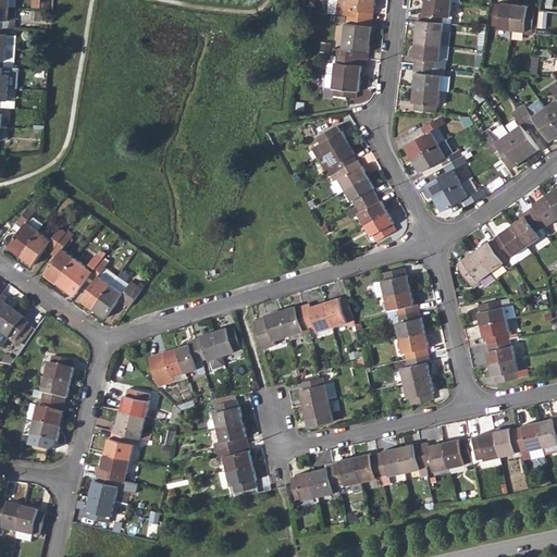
[(349,15),(372,17),(372,11),(374,12),(375,0),(337,0),(336,13),(349,15)]
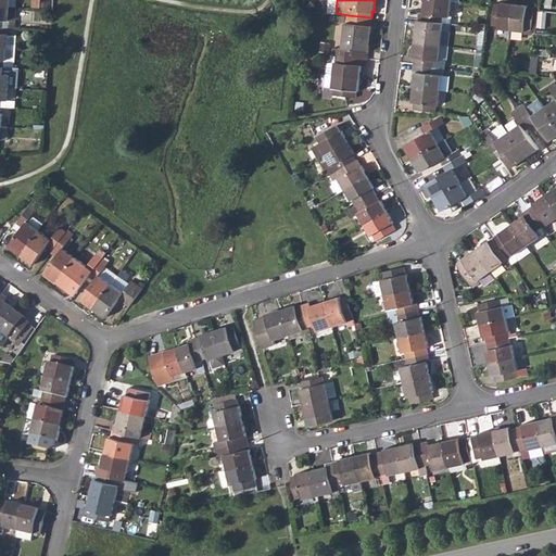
[(419,19),(442,22),(443,15),(450,16),(451,0),(425,0),(424,13),(420,12),(419,19)]
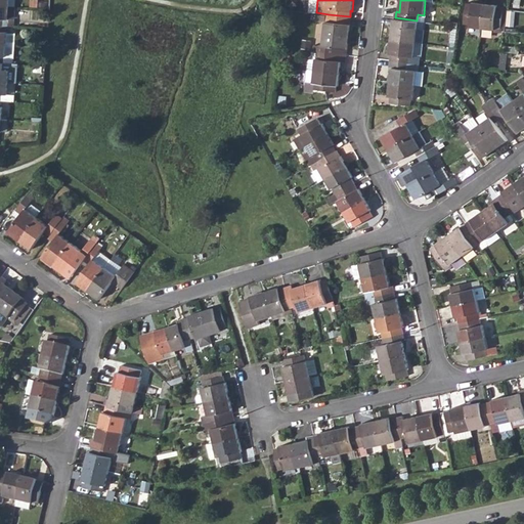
[(470,26),(482,28),(485,2),(473,0),(472,3),(467,2),(464,23),(470,25),(470,26)]
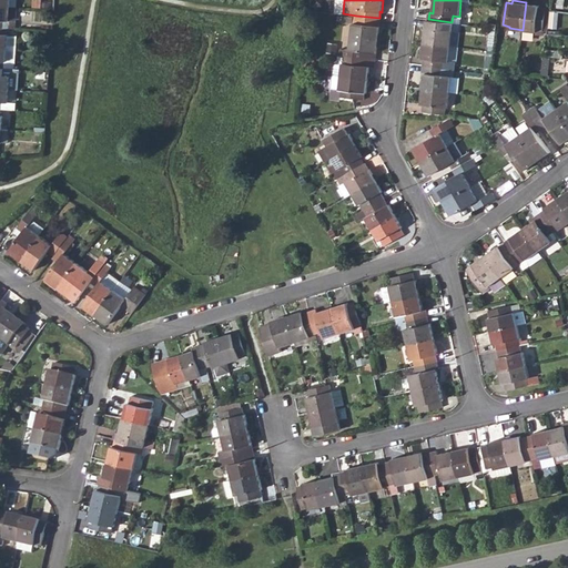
[(523,30),(536,31),(536,30),(543,30),(546,7),(538,7),(539,3),(526,2),(523,30)]
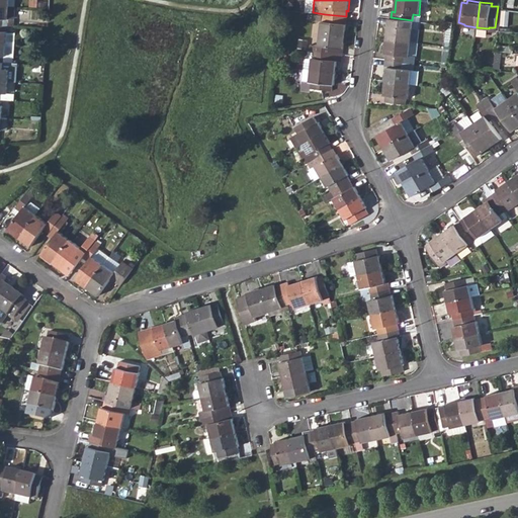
[(0,23),(6,24),(7,17),(9,16),(10,6),(0,4),(0,23)]
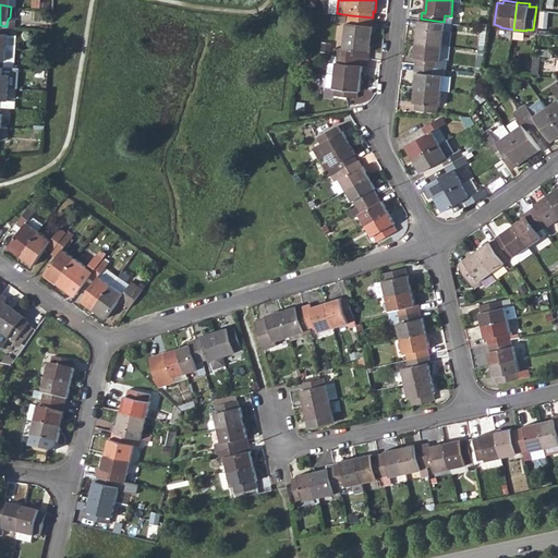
[(16,7),(11,7),(10,17),(8,19),(7,26),(15,26),(16,7)]
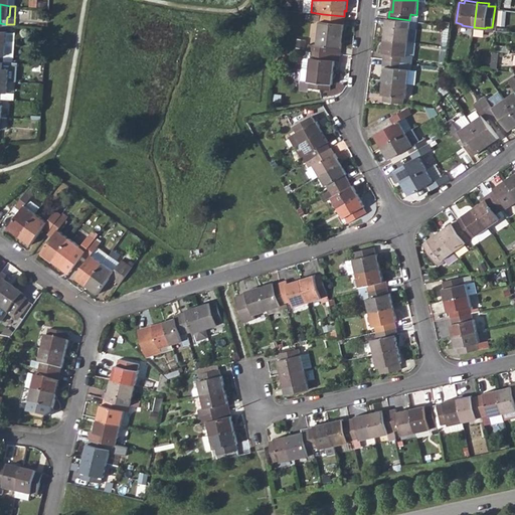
[(319,32),(343,35),(345,23),(343,23),(344,16),(323,14),(322,20),(320,20),(319,32)]
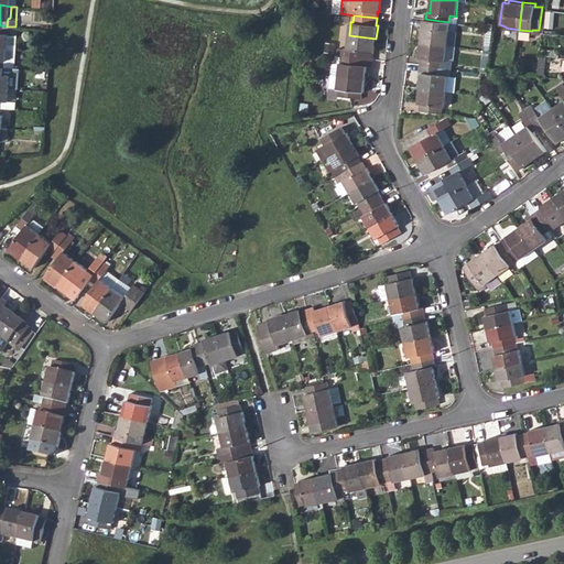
[(447,45),(449,30),(447,30),(448,22),(425,19),(425,26),(423,25),(421,42),(447,45)]
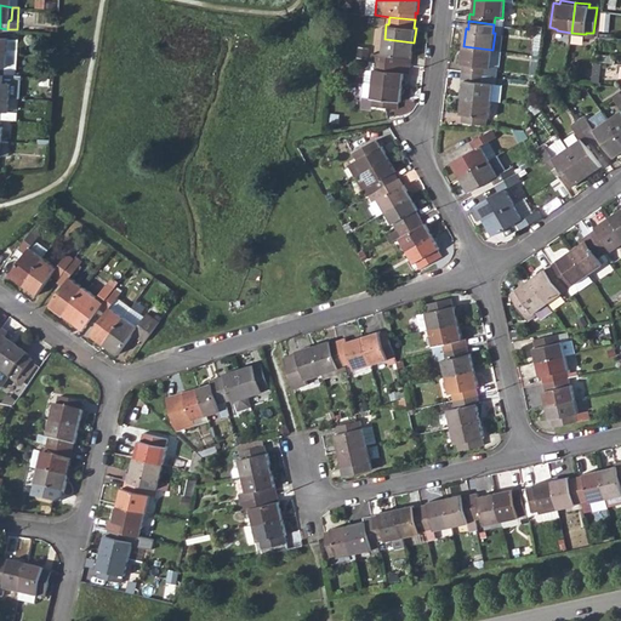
[(502,26),(494,24),(493,33),(495,33),(501,34),(502,26)]
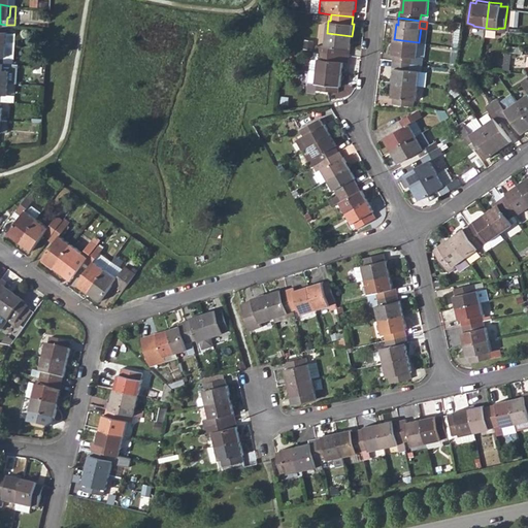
[(0,43),(7,44),(8,31),(6,31),(6,25),(0,24),(0,43)]
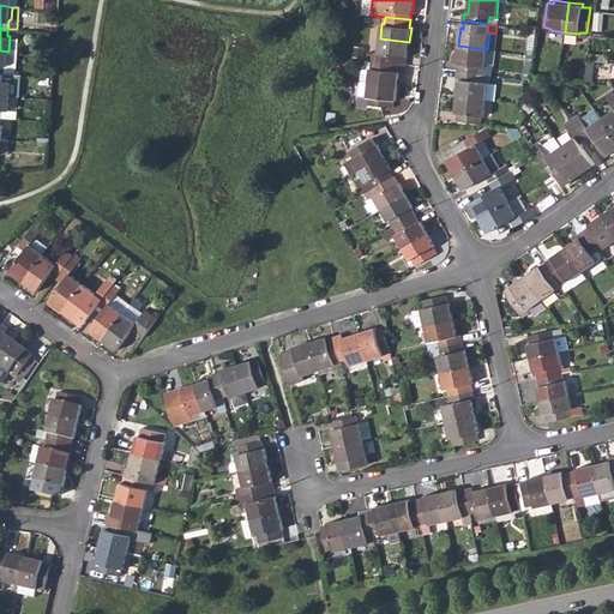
[(497,50),(499,34),(495,34),(489,32),(487,49),(497,50)]
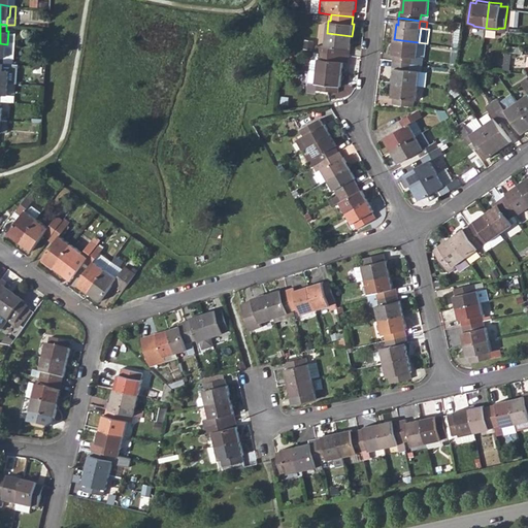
[(321,52),(348,56),(349,48),(351,48),(352,36),(327,33),(326,44),(322,44),(321,52)]
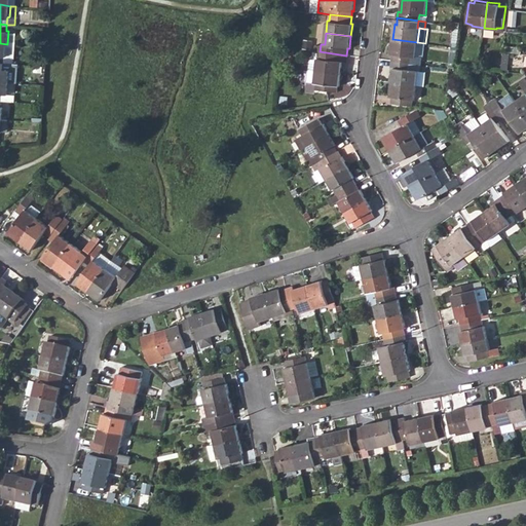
[(423,58),(425,43),(417,42),(392,39),(391,53),(392,54),(392,60),(413,63),(414,57),(422,58),(423,58)]
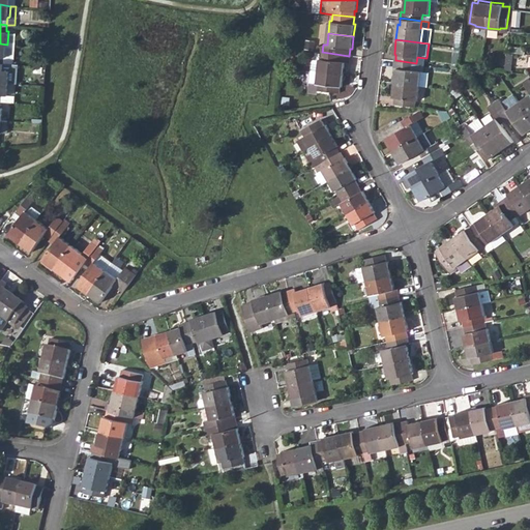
[(0,62),(15,63),(16,45),(15,45),(7,45),(0,43),(0,62)]
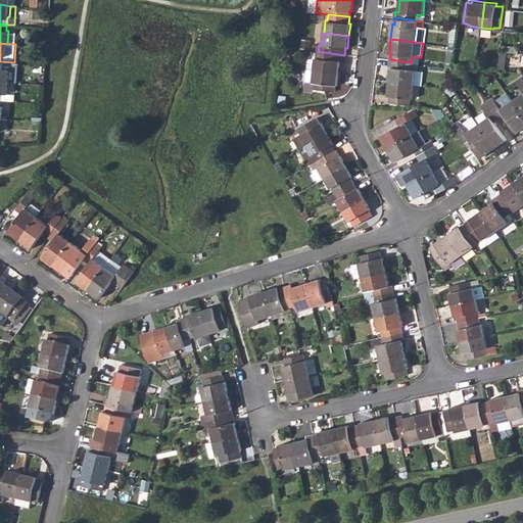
[(315,69),(339,73),(340,60),(343,61),(344,55),(318,51),(315,69)]
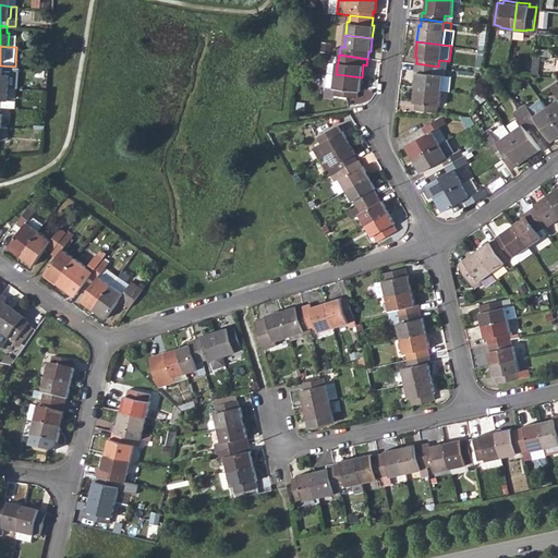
[(416,87),(443,89),(450,91),(452,76),(446,75),(437,74),(438,67),(416,63),(415,71),(417,72),(416,87)]
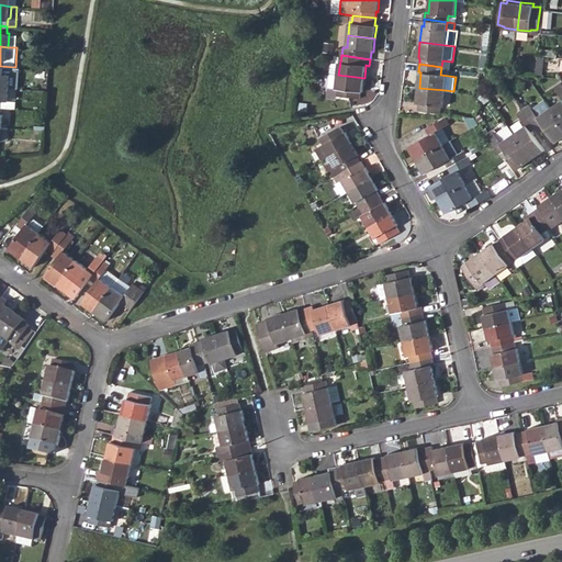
[(0,86),(10,87),(11,75),(18,75),(18,67),(15,67),(0,66),(0,86)]
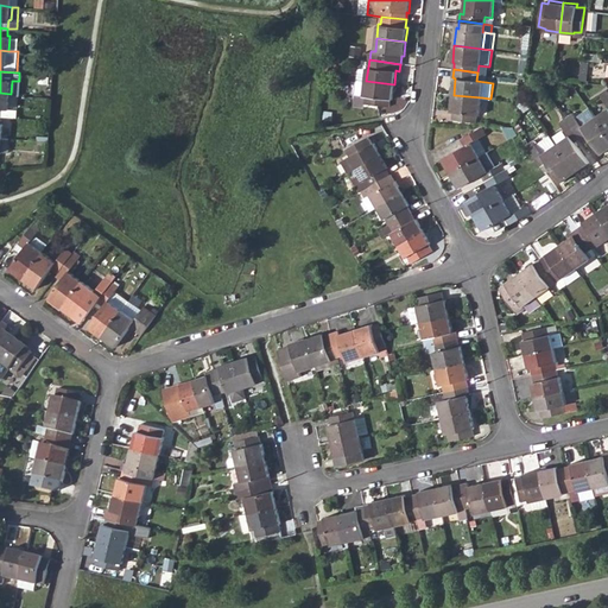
[(477,73),(476,81),(486,82),(487,74),(477,73)]
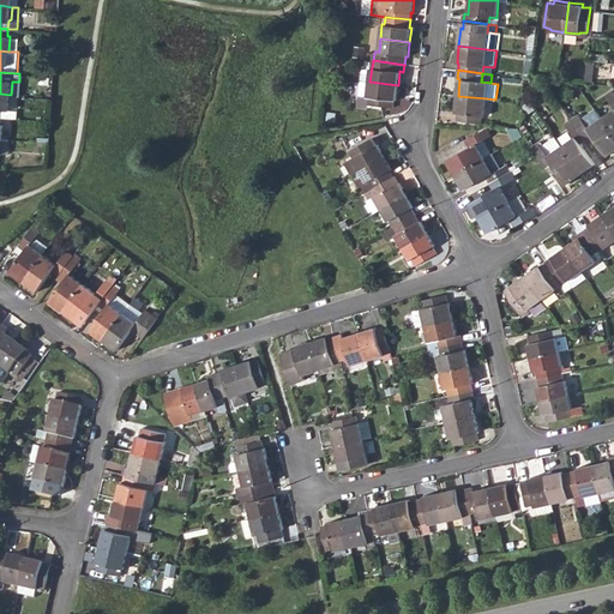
[(368,103),(393,107),(393,100),(396,100),(398,85),(369,82),(367,96),(368,96),(368,103)]
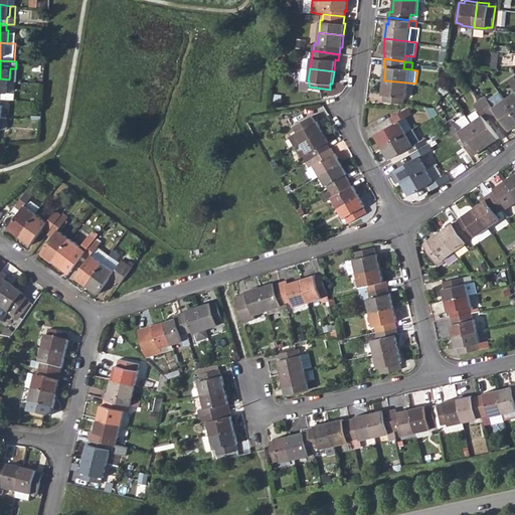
[(514,91),(505,98),(514,113),(514,76),(509,79),(514,88),(514,91)]
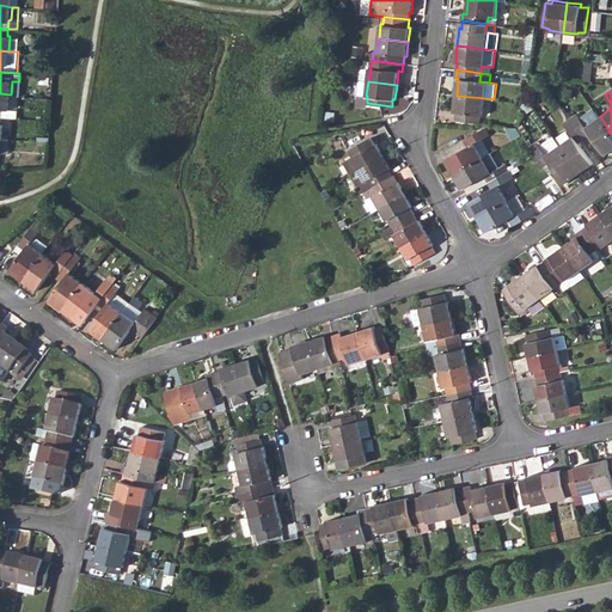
[(0,116),(2,117),(2,108),(10,108),(11,95),(0,93),(0,116)]
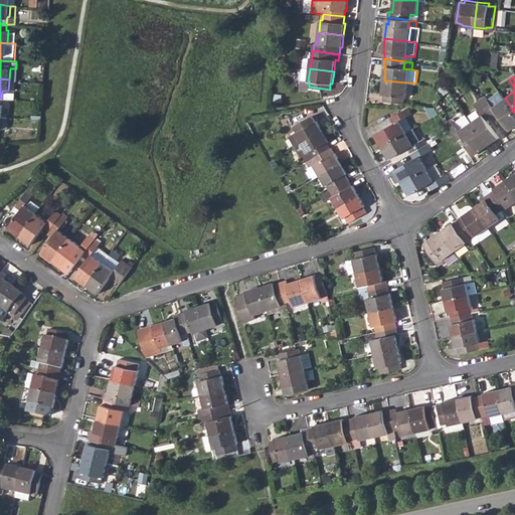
[(308,80),(301,79),(299,90),(308,91),(309,87),(309,80),(308,80)]
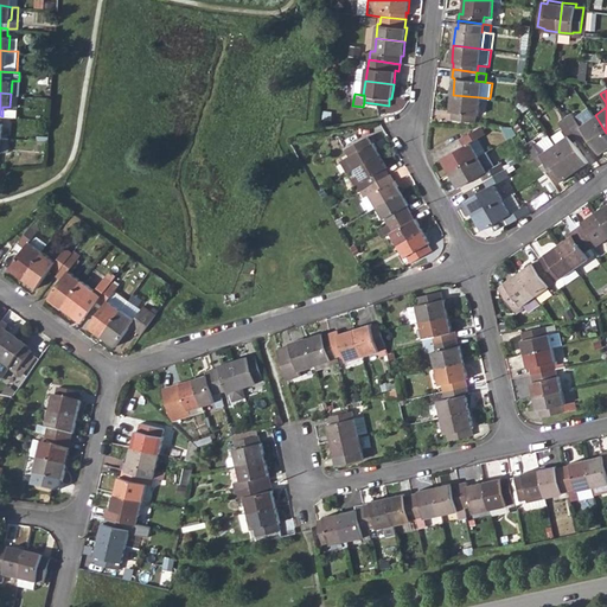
[(451,119),(475,121),(477,115),(479,115),(480,108),(481,97),(453,95),(451,112),(452,112),(451,119)]
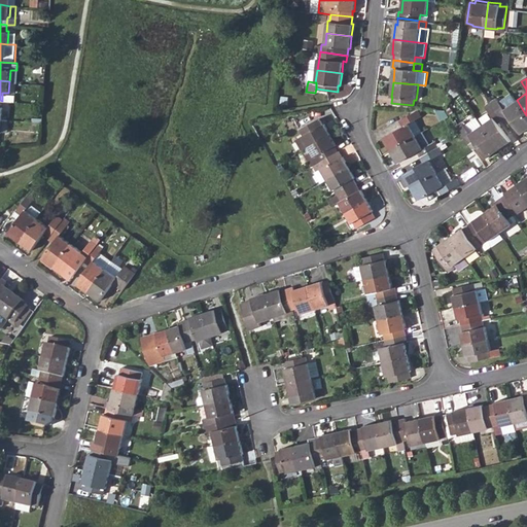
[(15,94),(8,93),(2,93),(2,101),(11,101),(14,102),(15,94)]
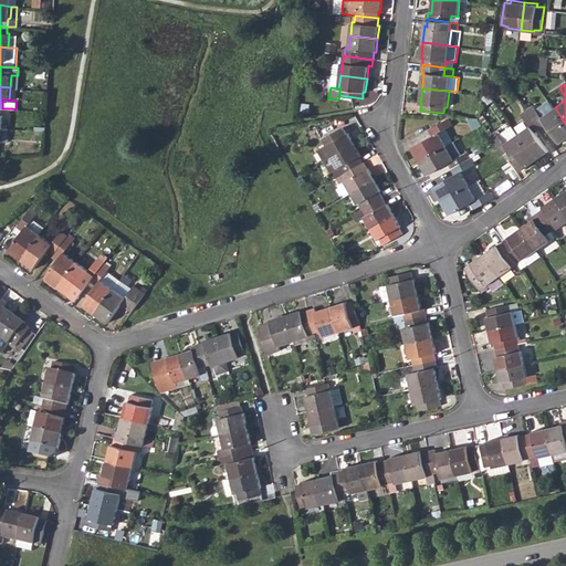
[(546,124),(559,143),(565,138),(565,124),(555,107),(542,116),(534,104),(527,108),(541,127),(546,124)]
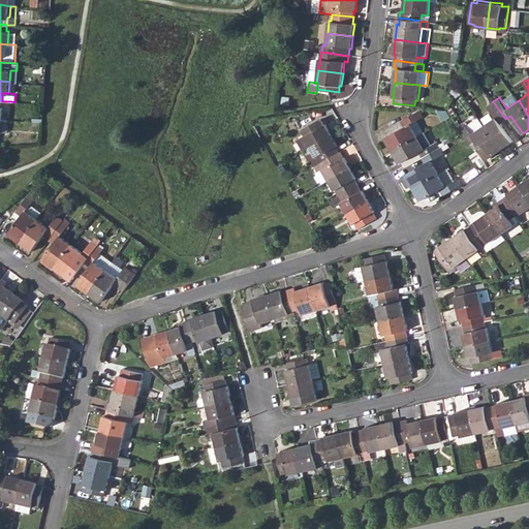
[(11,101),(2,101),(1,106),(3,107),(2,119),(8,120),(10,120),(11,101)]
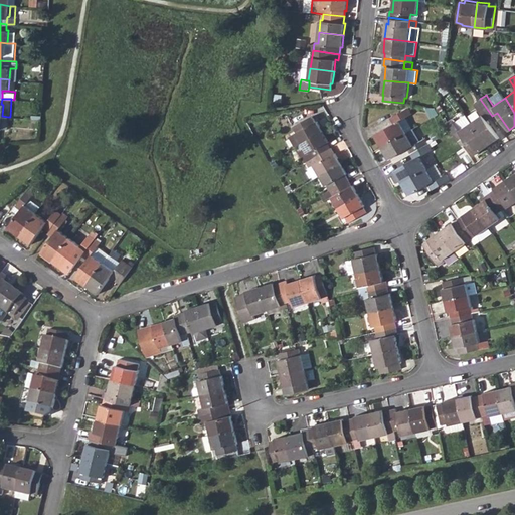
[(471,122),(487,146),(499,138),(487,120),(492,116),(480,99),(475,103),(482,114),(471,122)]
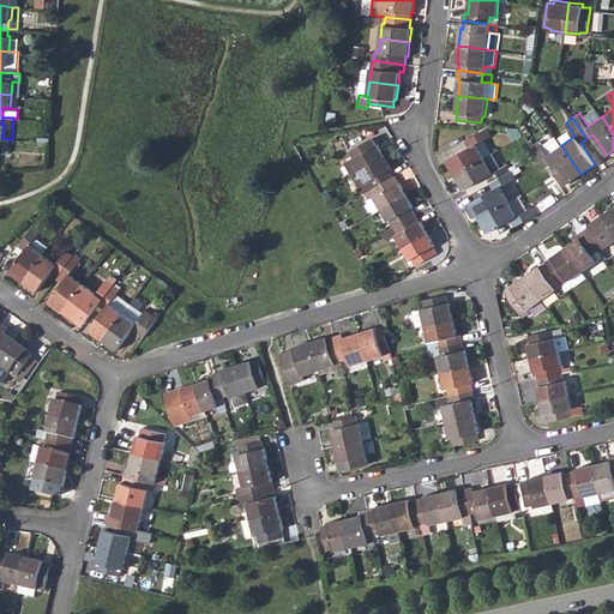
[(447,160),(455,174),(485,157),(477,144),(486,139),(492,136),(487,127),(465,140),(469,146),(459,152),(446,160),(447,160)]
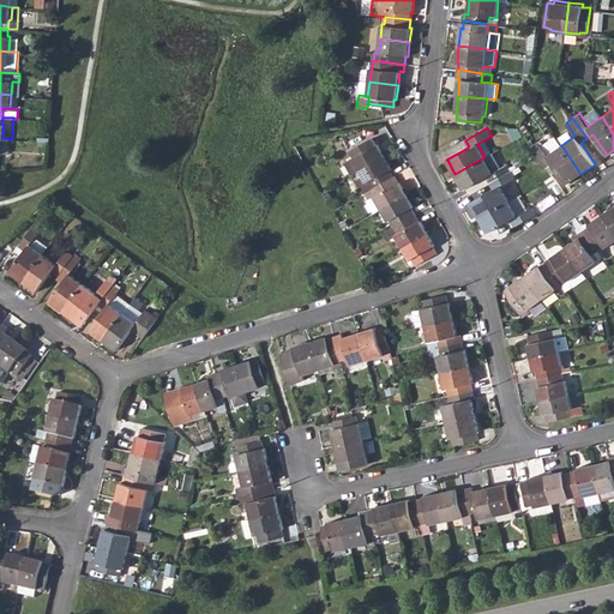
[(359,169),(385,155),(377,143),(375,144),(372,138),(350,150),(354,156),(351,157),(359,169)]
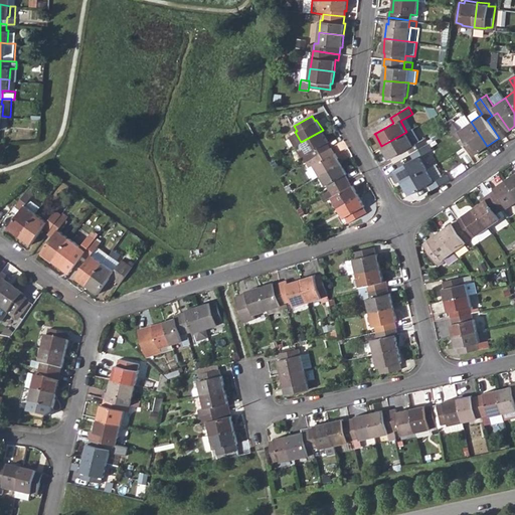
[(413,128),(407,117),(400,121),(406,132),(413,128)]
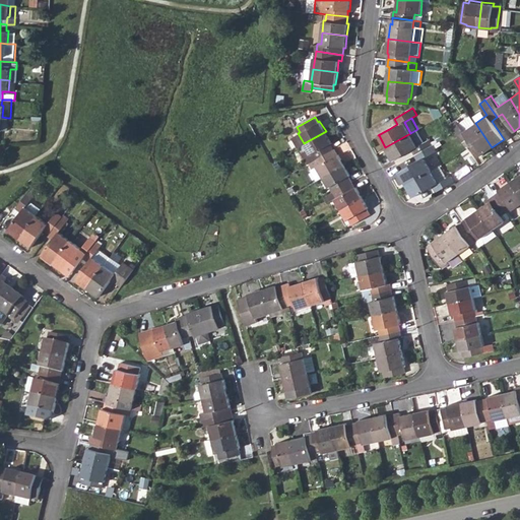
[(467,137),(479,155),(492,147),(475,123),(464,130),(456,120),(450,124),(452,126),(456,131),(462,141),(467,137)]
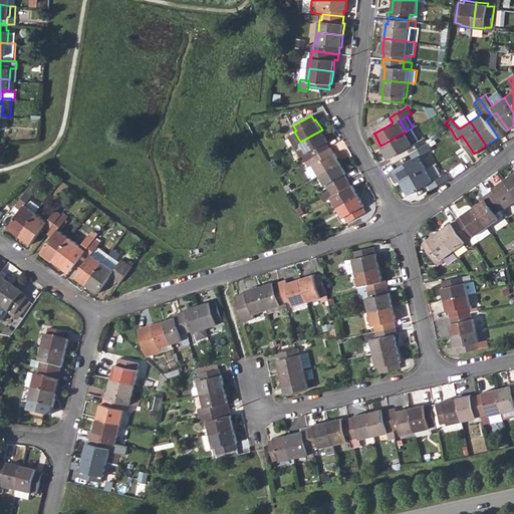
[(447,124),(425,137),(428,143),(451,130),(447,124)]
